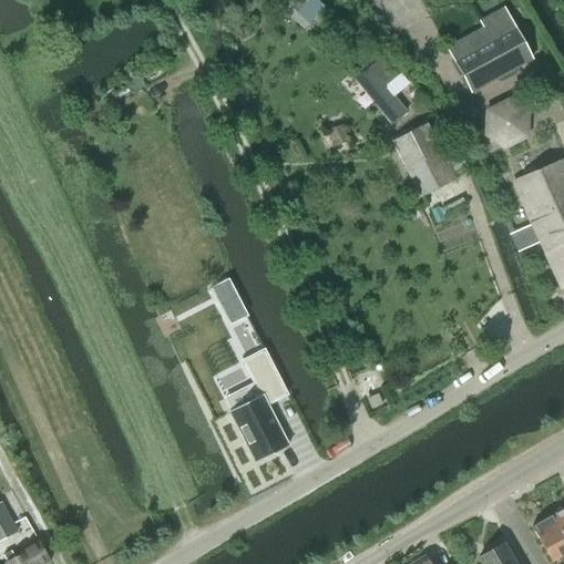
[(516,24),(455,58),(473,89),(533,57),(516,24)]
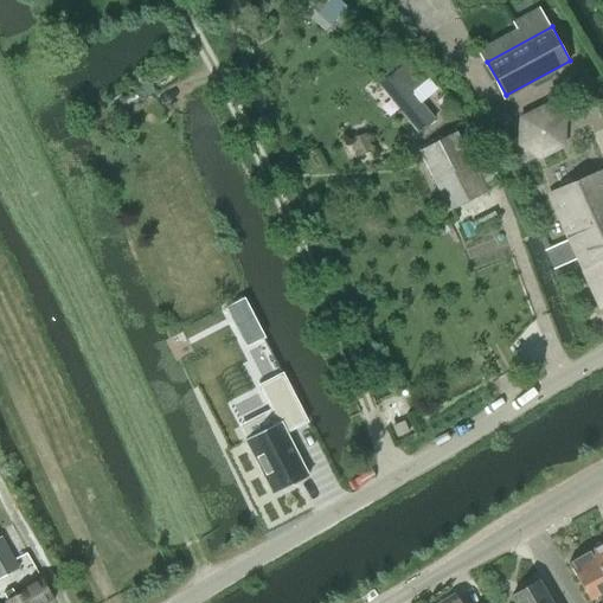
[(399,70),(382,84),(421,133),(438,119),(399,70)]
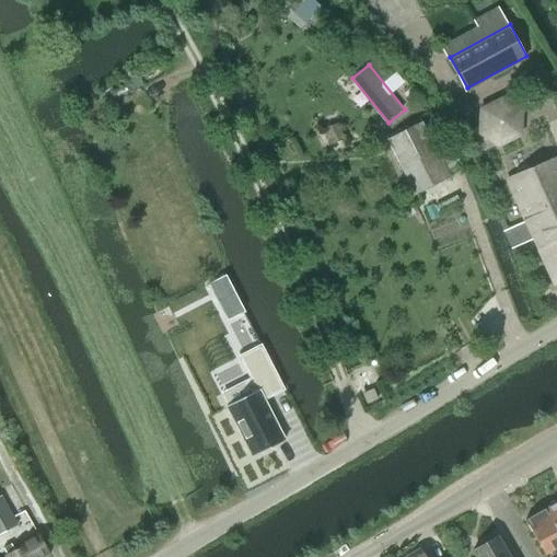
[(139,70),(127,76),(130,86),(143,81),(139,70)]
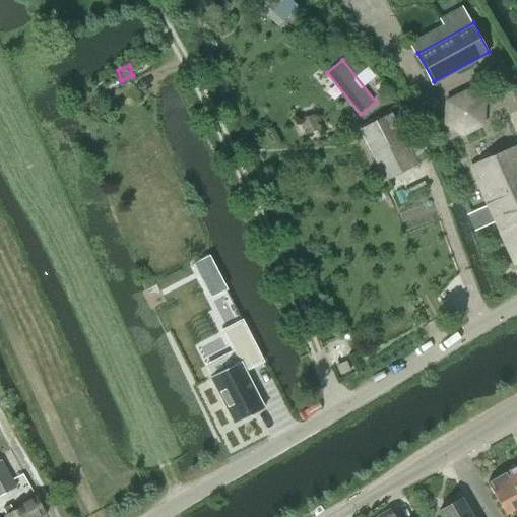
[(467,133),(487,123),(488,101),(468,88),(449,99),(448,121),(467,133)]
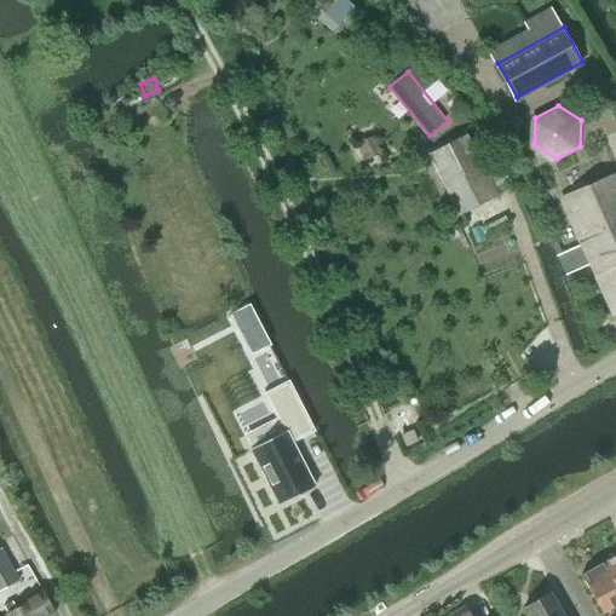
[(431,151),(461,212),(500,193),(470,132),(431,151)]
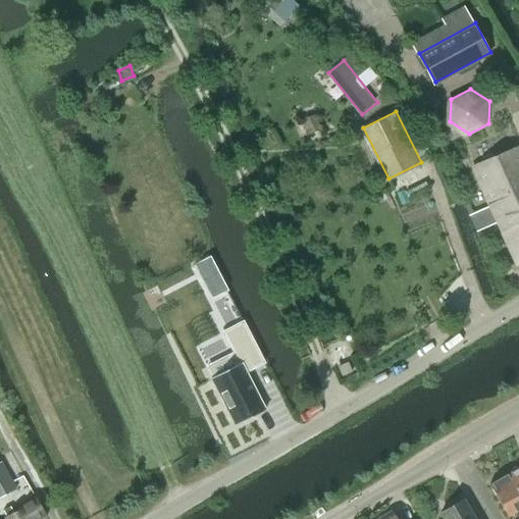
[(303,118),(309,132),(322,125),(317,112),(303,118)]
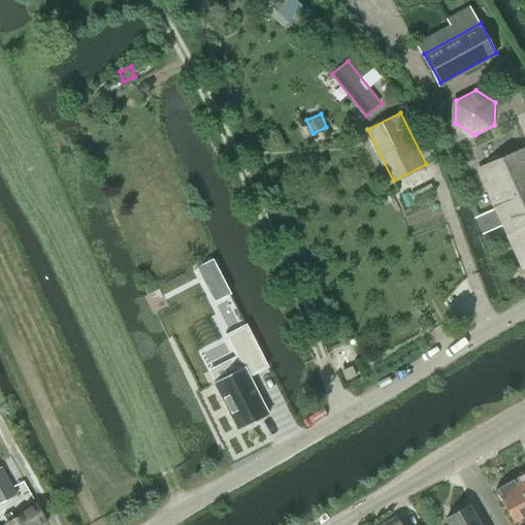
[(524,146),(479,166),(488,191),(467,200),(483,231),(504,222),(524,264),(524,146)]
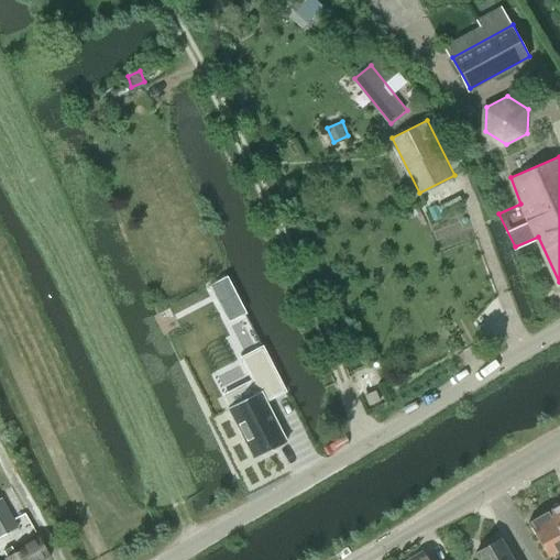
[(229,276),(212,284),(219,296),(231,319),(246,311),(235,289),(235,288),(229,276)]
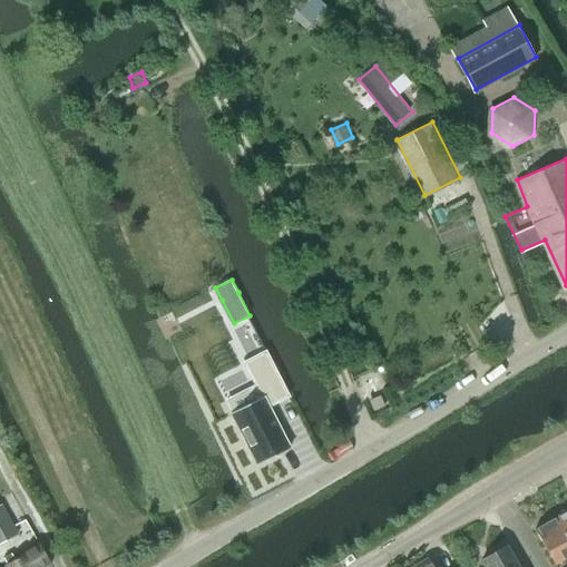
[(234,411),(233,411),(260,462),(292,446),(271,404),(291,394),(289,391),(267,350),(243,362),(254,383),(261,397),(234,411)]
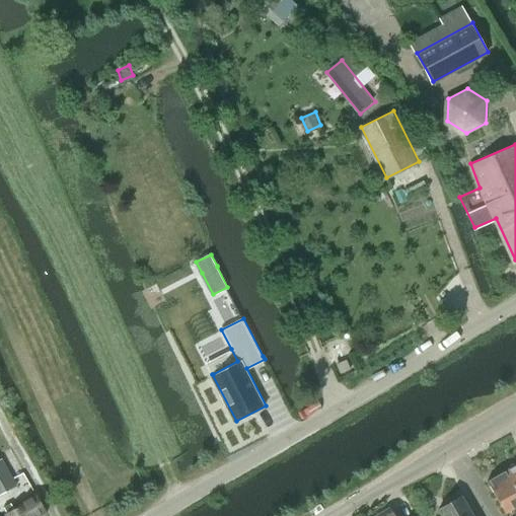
[(350,357),(338,362),(343,373),(355,368),(350,357)]
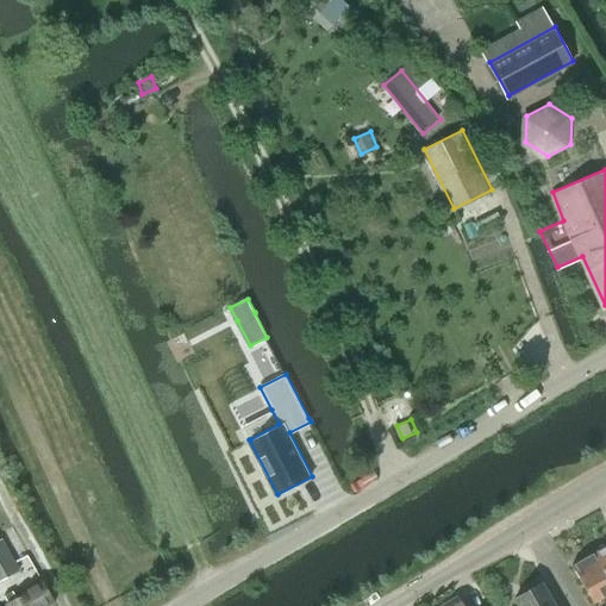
[(0,579),(20,568),(10,550),(4,537),(0,538),(0,579)]
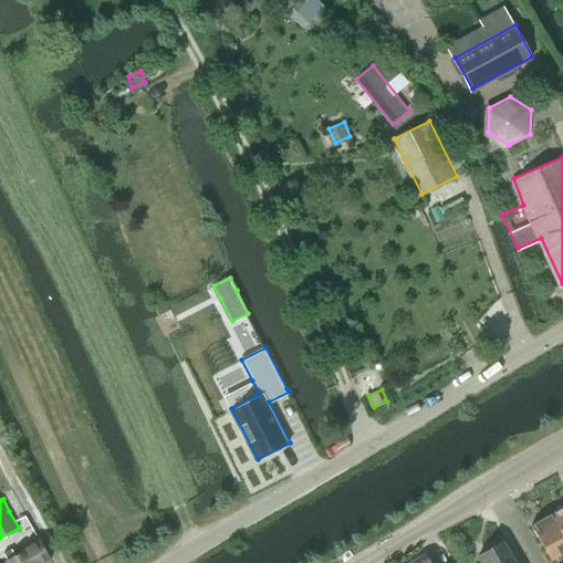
[(562,507),(553,512),(562,529),(562,507)]
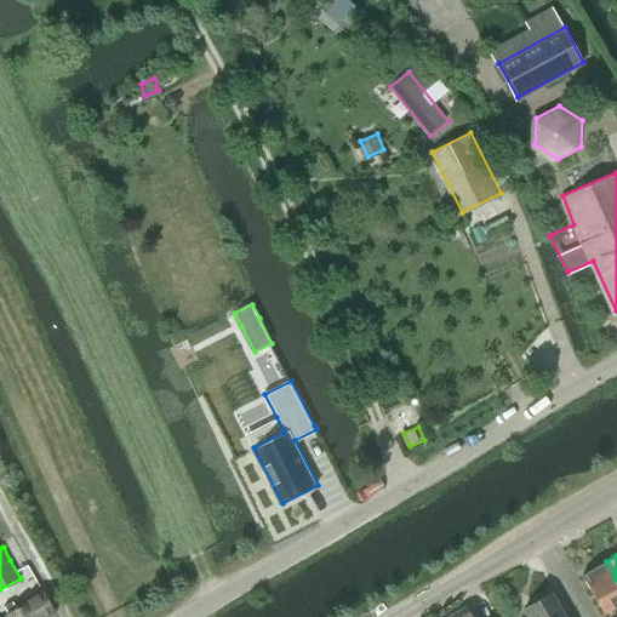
[(616,580),(606,561),(583,575),(605,611),(616,604),(616,580)]
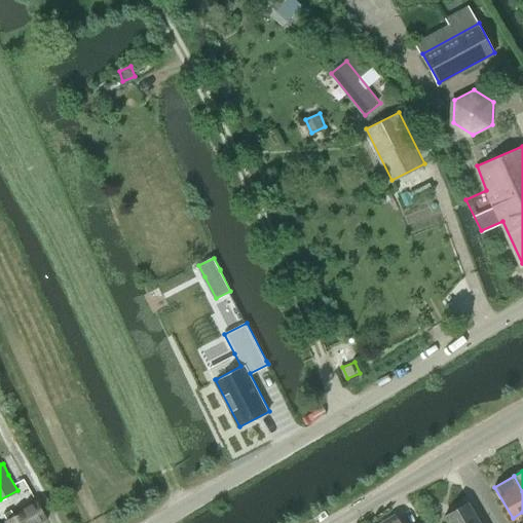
[(25,510),(6,520),(7,522),(35,522),(36,522),(46,517),(37,499),(24,508),(25,510)]
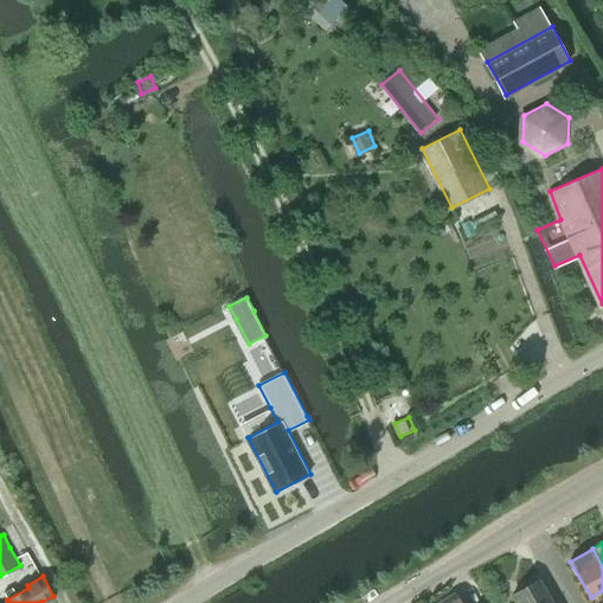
[(555,602),(541,578),(513,595),(518,602),(555,602)]
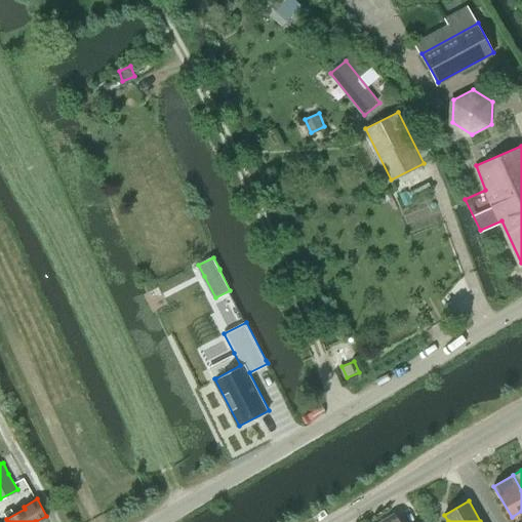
[(400,521),(394,513),(377,521),(400,521)]
